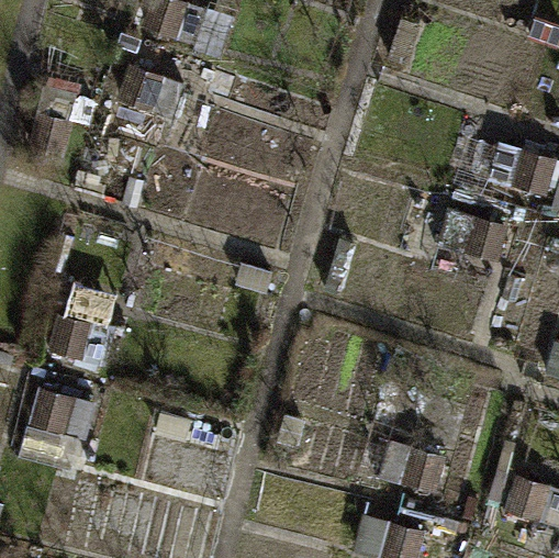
[(186,44),(199,8),(178,0),(153,0),(143,28),(186,44)]
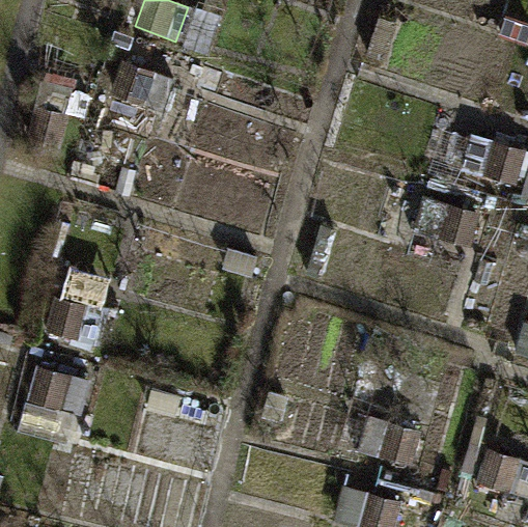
[(369,57),(384,62),(397,23),(383,18),(369,57)]
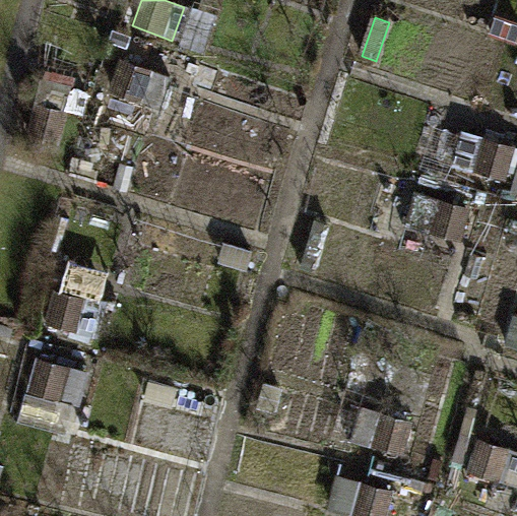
[(156,115),(172,79),(125,60),(110,97),(156,115)]
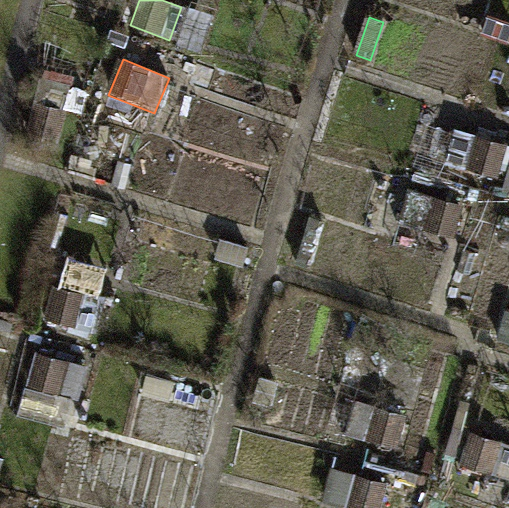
[(29,138),(56,144),(70,85),(42,79),(29,138)]
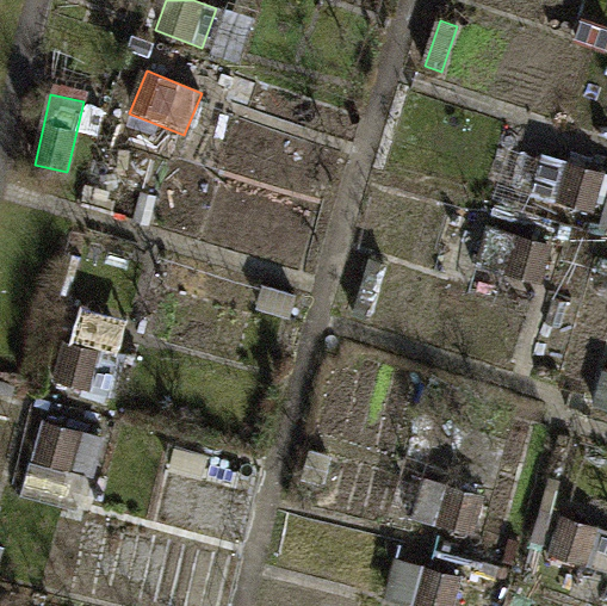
[(590,221),(605,172),(540,153),(526,203),(590,221)]
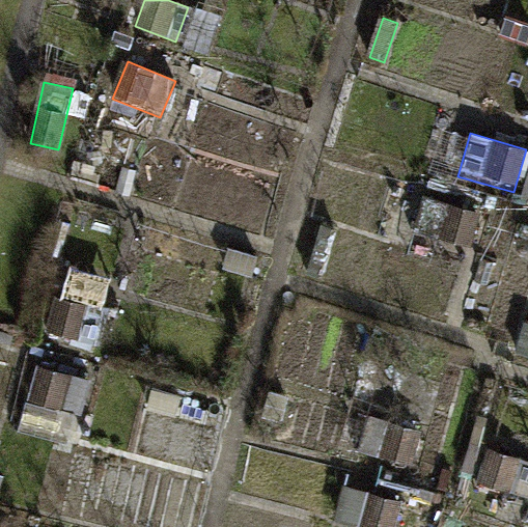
[(414,229),(470,244),(478,217),(421,201),(414,229)]
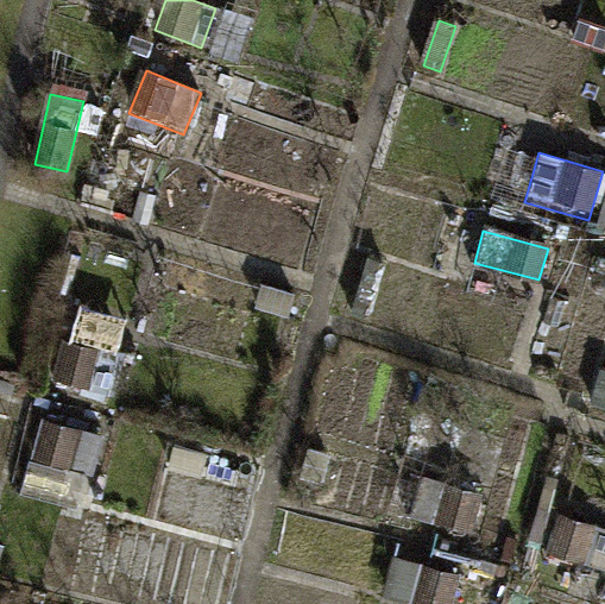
[(347,310),(369,318),(385,265),(363,258),(347,310)]
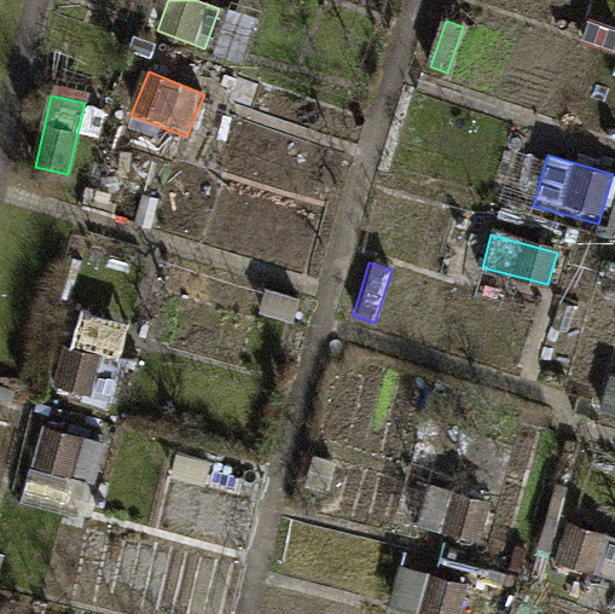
[(290,323),(299,300),(267,289),(260,312),(290,323)]
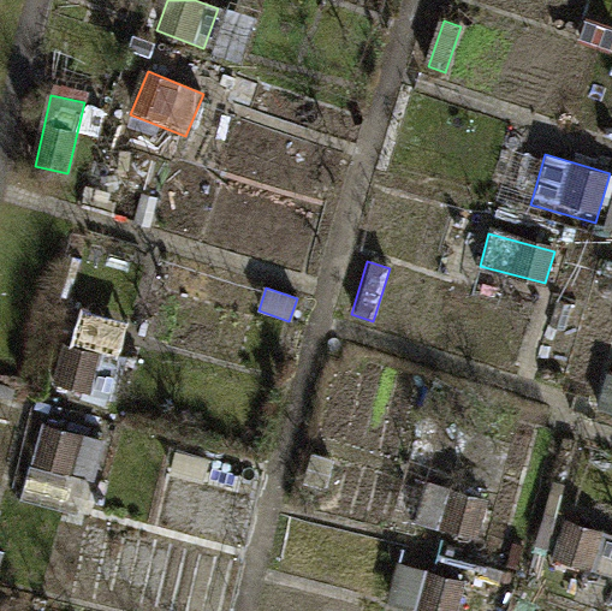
[(116,404),(126,361),(63,344),(52,387),(116,404)]
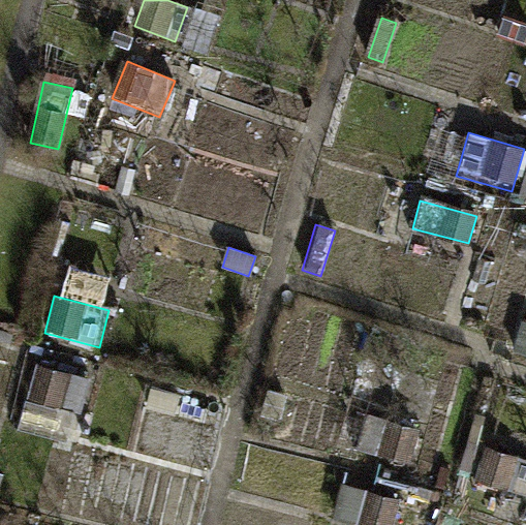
[(525,354),(525,320),(524,320),(514,351),(525,354)]
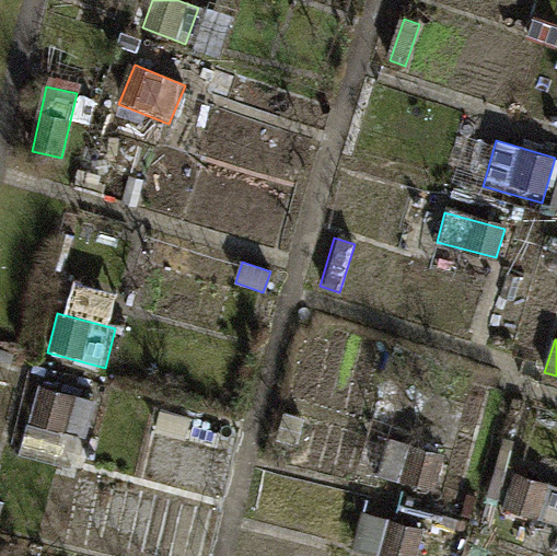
[(85,436),(95,402),(41,386),(31,420),(85,436)]
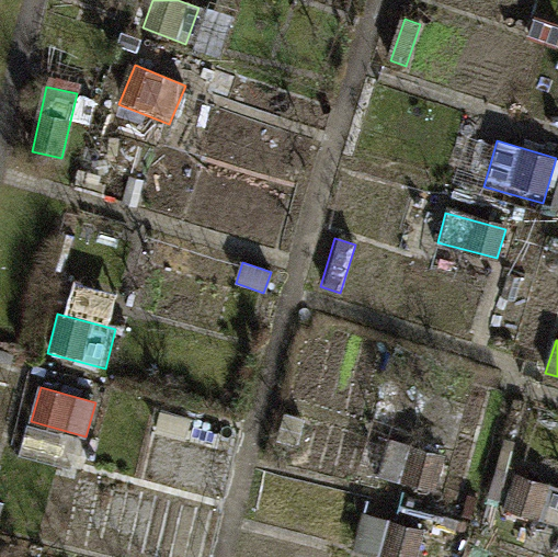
[(437,490),(445,456),(388,443),(379,477),(437,490)]
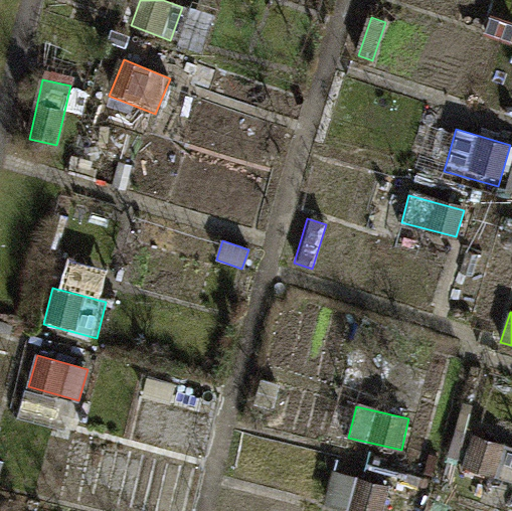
[(511,479),(511,447),(474,438),(466,467),(511,479)]
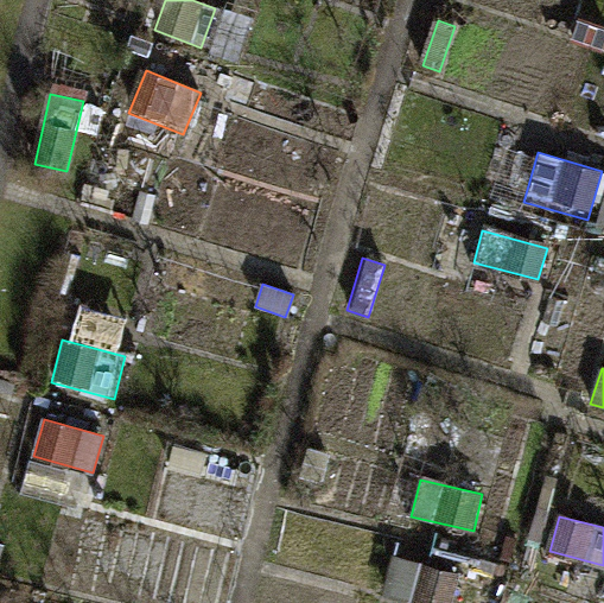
[(452,602),(461,575),(396,558),(386,598),(402,602),(452,602)]
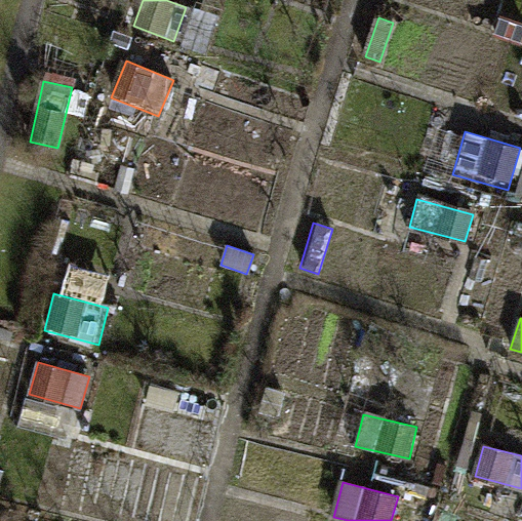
All buildings are outlined.
